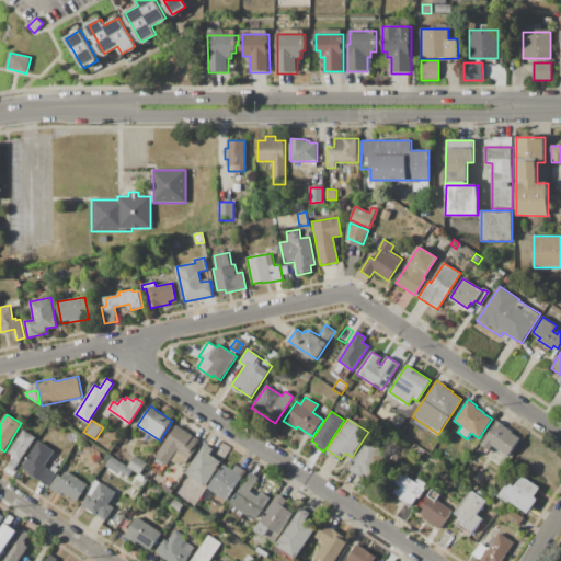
[(497,421),(522,436),(508,456),(492,445),(489,450),(481,445),(497,421)]
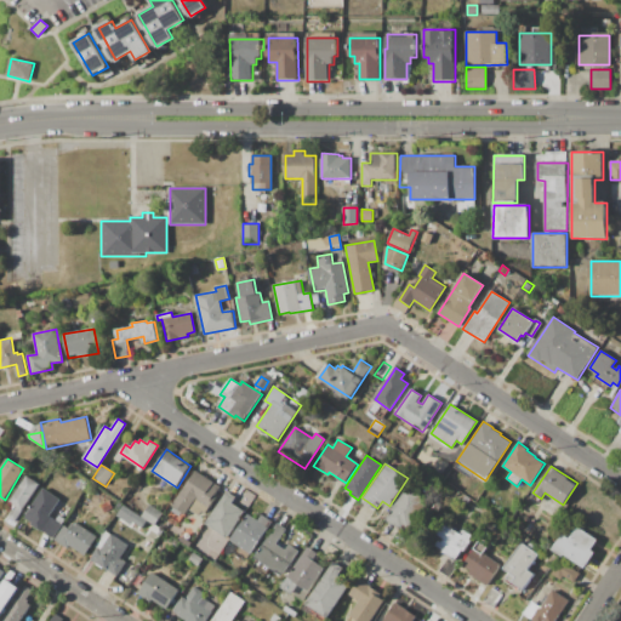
[(197,471),(220,486),(214,495),(216,496),(206,513),(203,511),(199,517),(188,511),(186,516),(172,507),(197,471)]
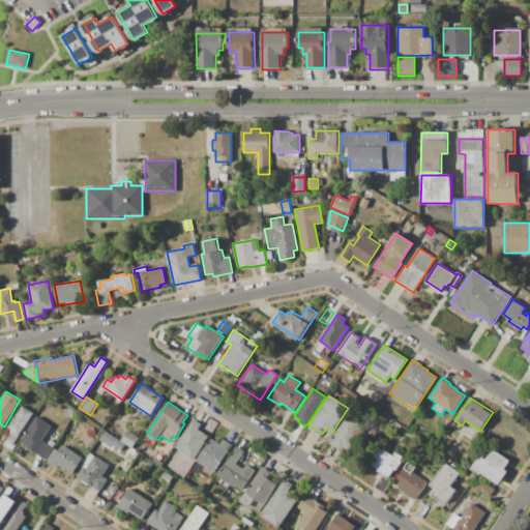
[(22,406),(32,413),(11,445),(6,442),(12,432),(7,429),(22,406)]
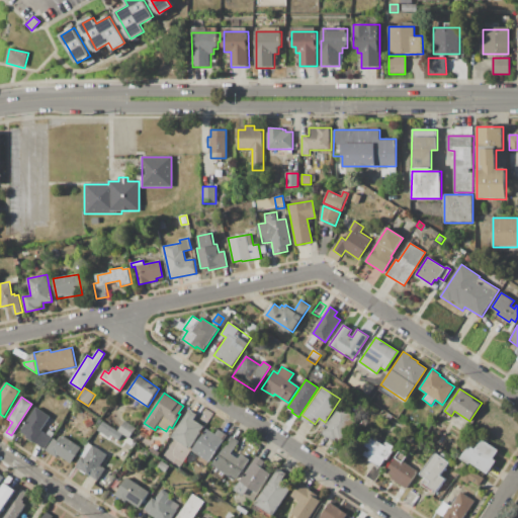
[(337,406),(355,418),(339,443),(321,431),(337,406)]
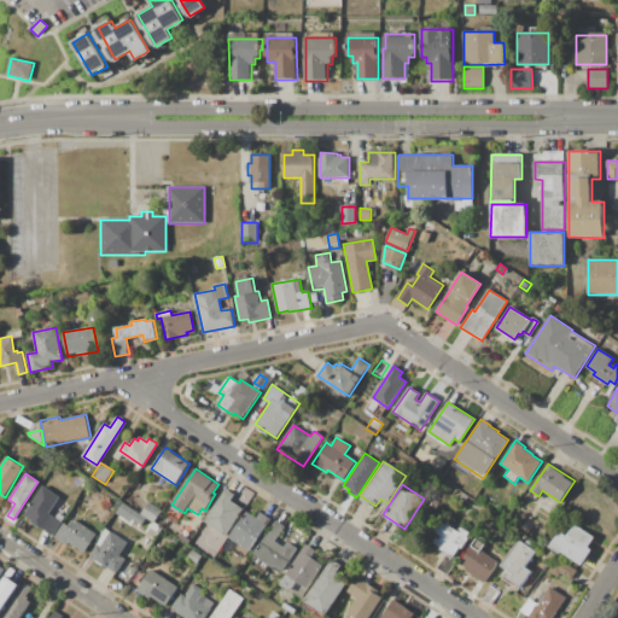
[(42,487),(59,497),(48,514),(56,518),(59,513),(66,517),(53,536),(29,519),(31,516),(25,512),(42,487)]
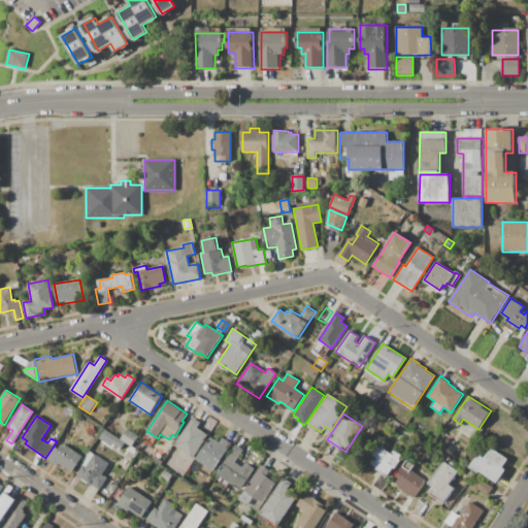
[(192,419),(199,423),(197,427),(207,434),(193,457),(174,446),(192,419)]
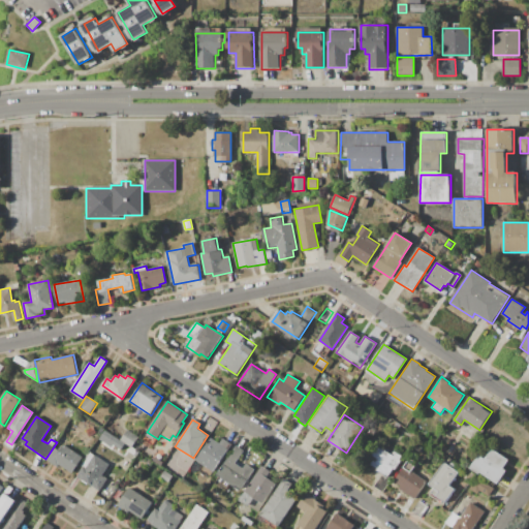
[(86,430),(93,427),(96,432),(89,436),(86,430)]
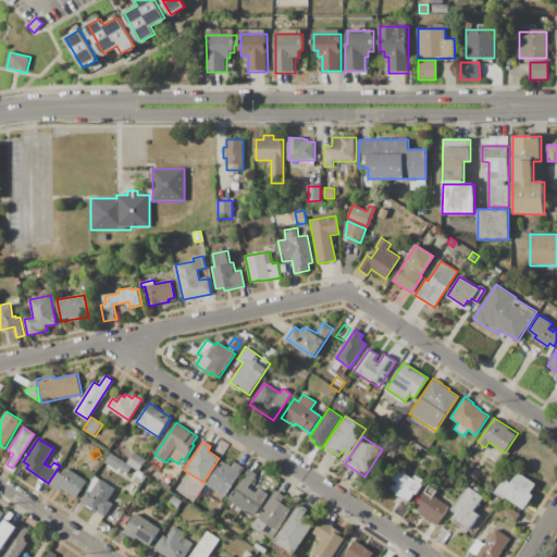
[(110,454),(124,462),(119,471),(104,461),(110,454)]
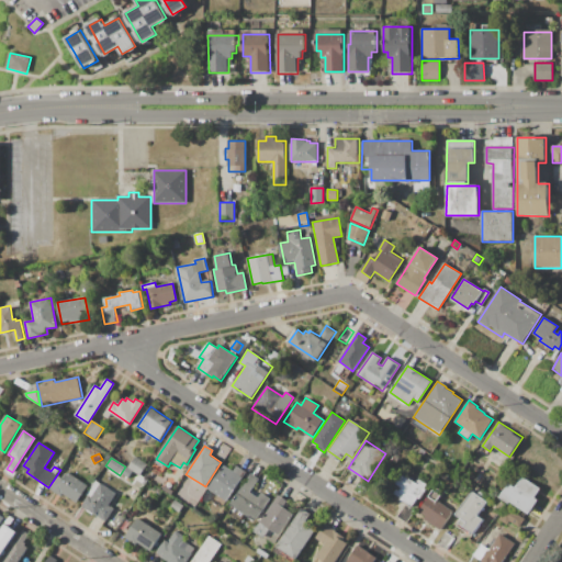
[(135,458),(147,465),(141,475),(128,468),(135,458)]
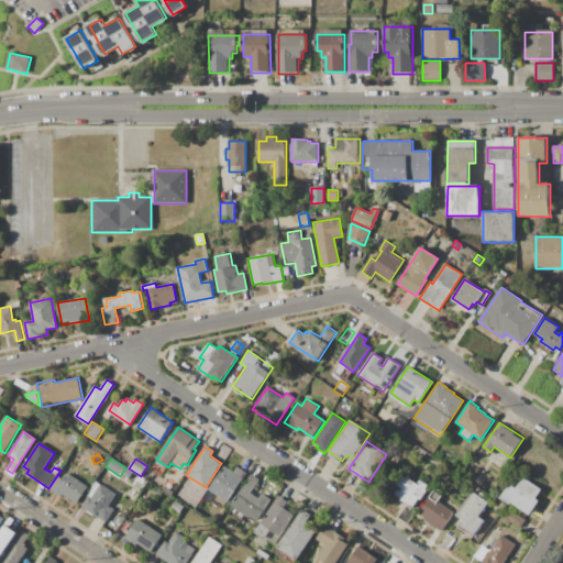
[(224,466),(233,472),(236,467),(246,474),(229,501),(210,489),(224,466)]
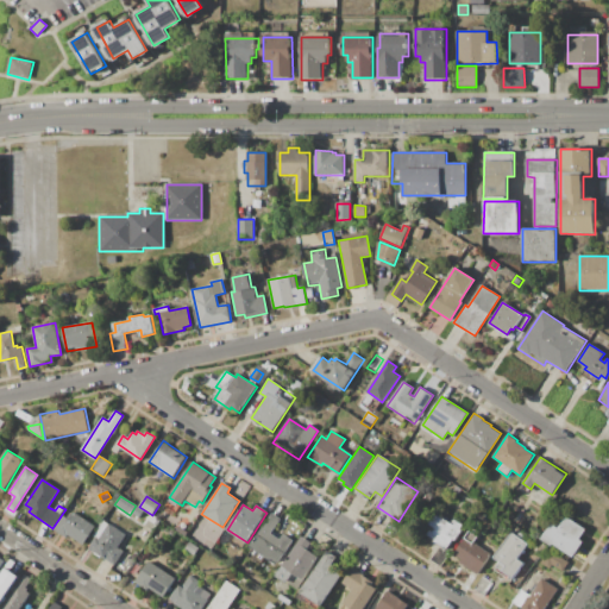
[(63,515),(69,520),(74,513),(95,527),(83,545),(68,535),(67,538),(54,529),(63,515)]
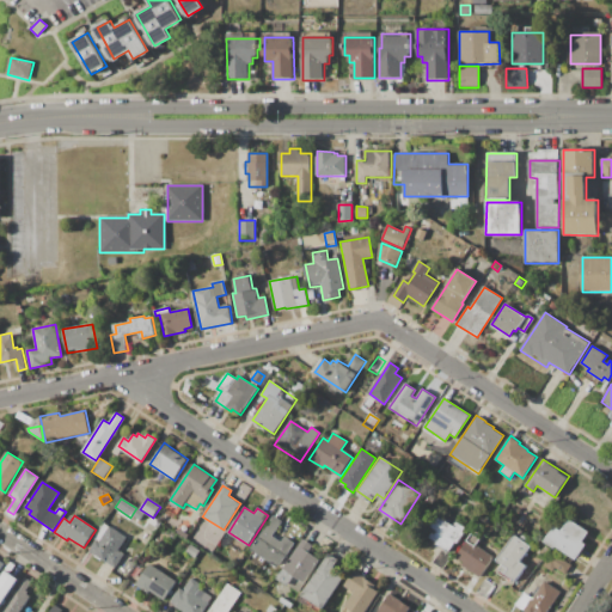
[(273,515),(281,521),(271,536),(282,543),(286,538),(295,544),(280,567),(252,548),(273,515)]
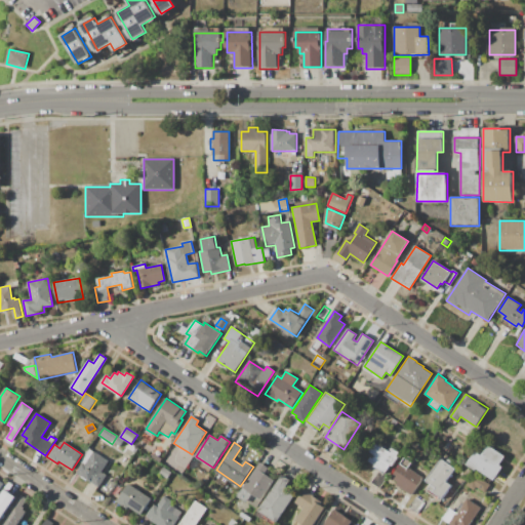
[(372,442),(389,453),(393,448),(400,452),(386,474),(366,460),(370,454),(366,451),(372,442)]
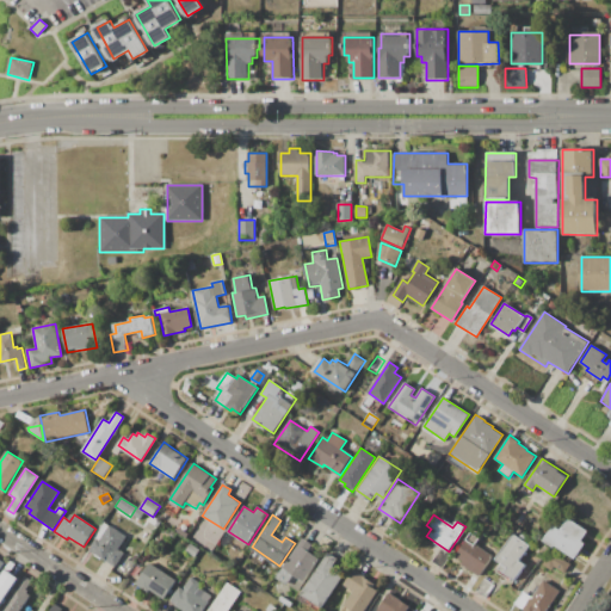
[(544,541),(554,525),(560,530),(567,518),(587,532),(581,541),(585,543),(573,560),(544,541)]
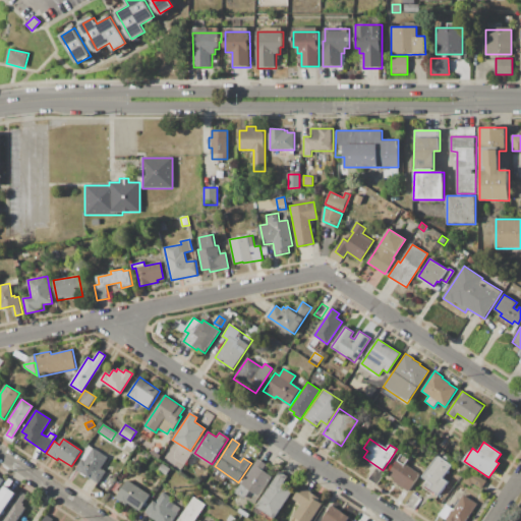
[(155,446),(160,449),(157,454),(162,456),(160,459),(151,453),(155,446)]
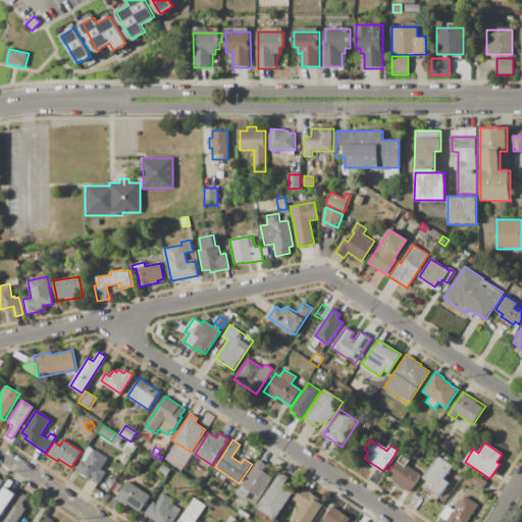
[(93,450),(108,459),(101,469),(107,473),(99,485),(75,470),(83,460),(85,462),(93,450)]
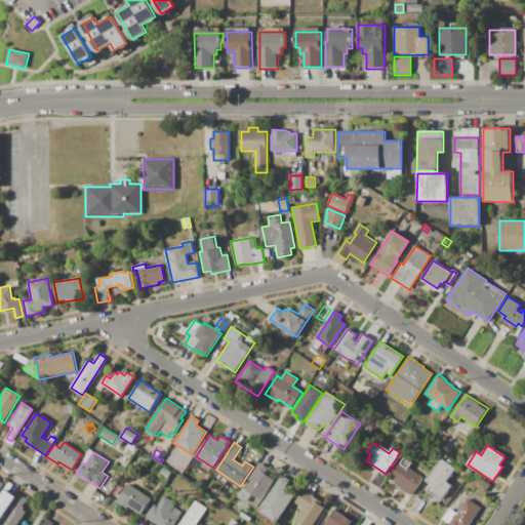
[(441,458),(456,469),(448,480),(453,484),(443,498),(427,488),(430,484),(426,481),(441,458)]
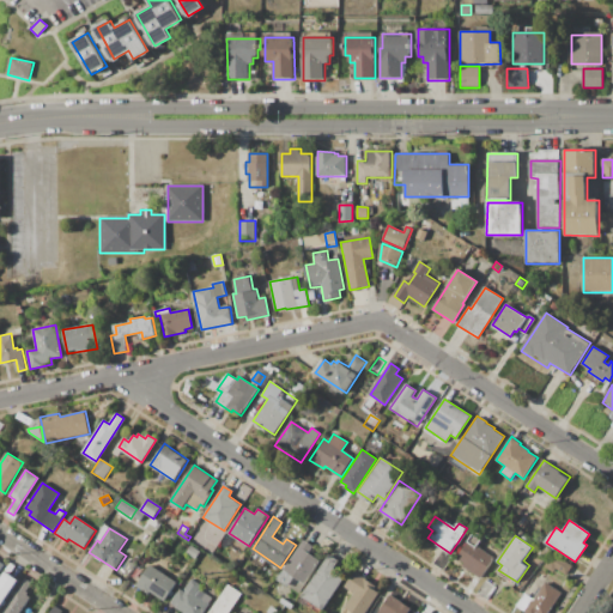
[(302,539),(313,546),(308,553),(320,562),(299,593),(277,578),(302,539)]
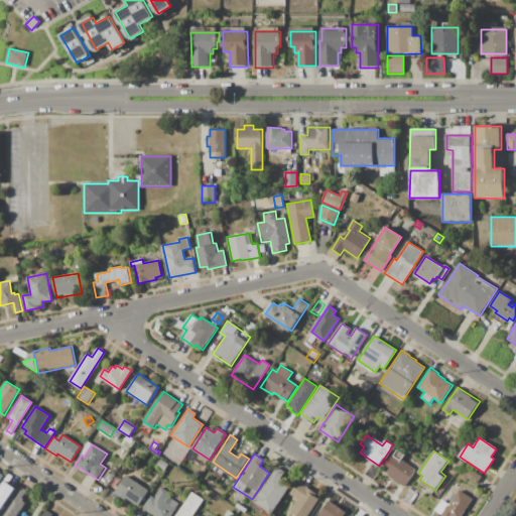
[(392,457),(400,462),(401,460),(416,470),(405,487),(389,477),(391,474),(384,470),(392,457)]
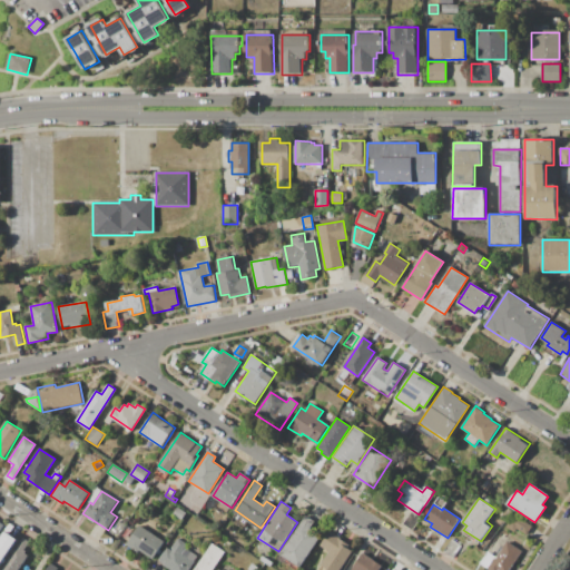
[(177,507),(186,512),(180,520),(172,514),(177,507)]
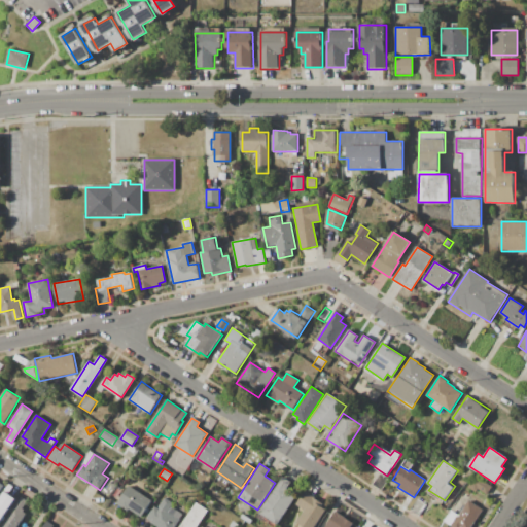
[(379,472),(387,479),(380,489),(372,484),(379,472)]
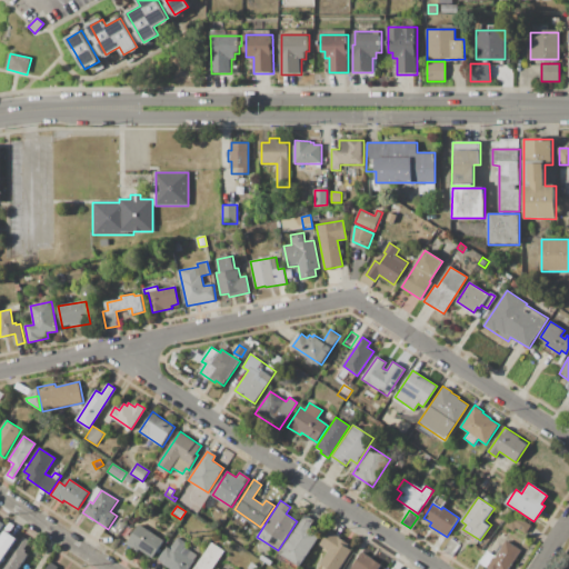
[(305,513),(313,520),(309,527),(320,533),(300,566),(279,552),(305,513)]
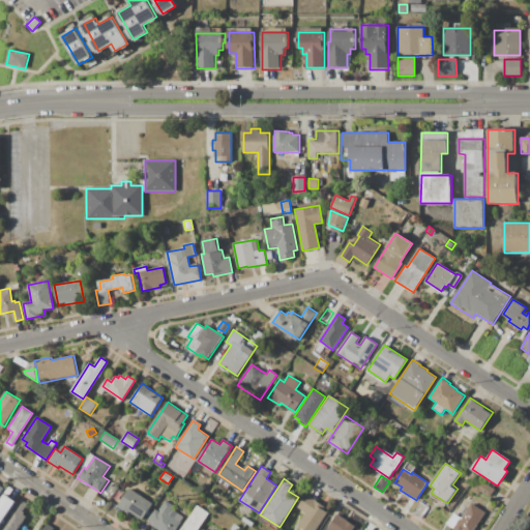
[(471,490),(478,478),(494,489),(489,497),(480,491),(478,495),(471,490)]
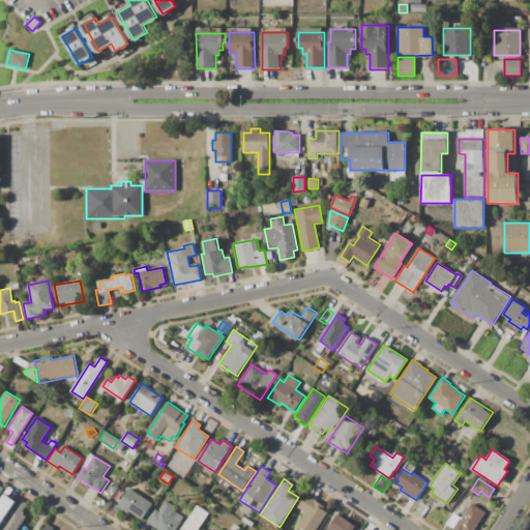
[(129,488),(153,503),(142,520),(130,512),(129,514),(117,506),(129,488)]
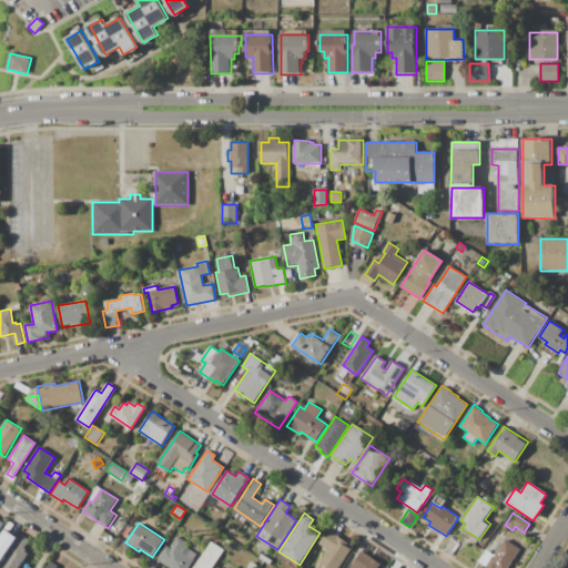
[(317,567),(328,550),(317,544),(328,528),(340,535),(338,536),(350,544),(347,547),(352,550),(338,567),(317,567)]
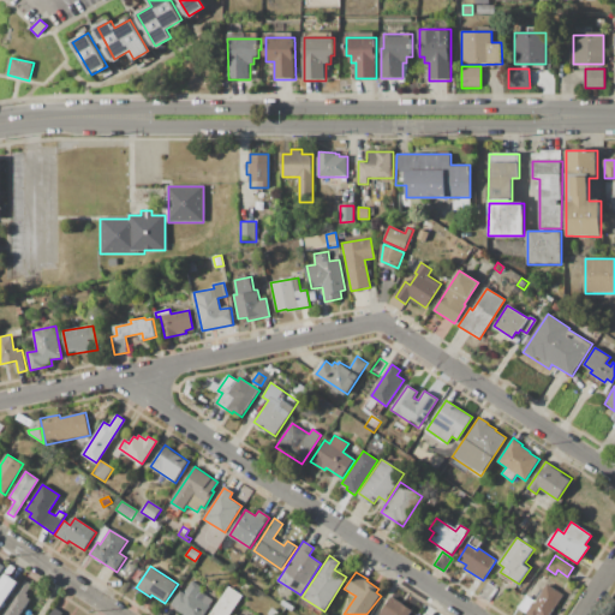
[(0,581),(5,574),(17,583),(0,608),(0,581)]
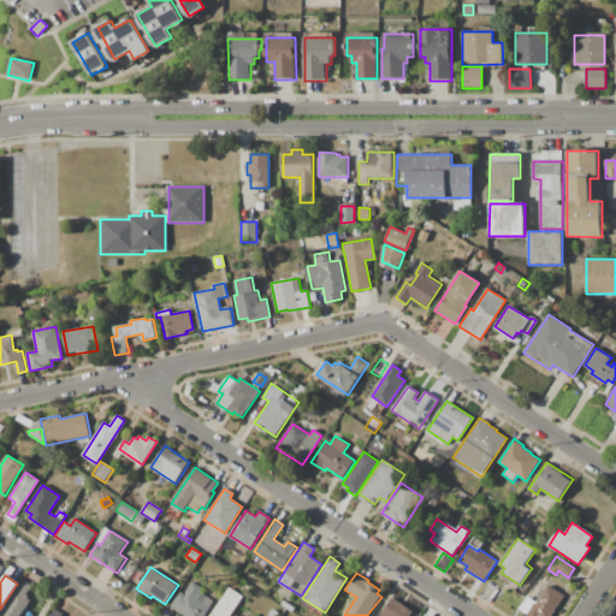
[(0,615),(24,581),(31,586),(25,594),(29,596),(28,598),(30,600),(19,615),(0,615)]
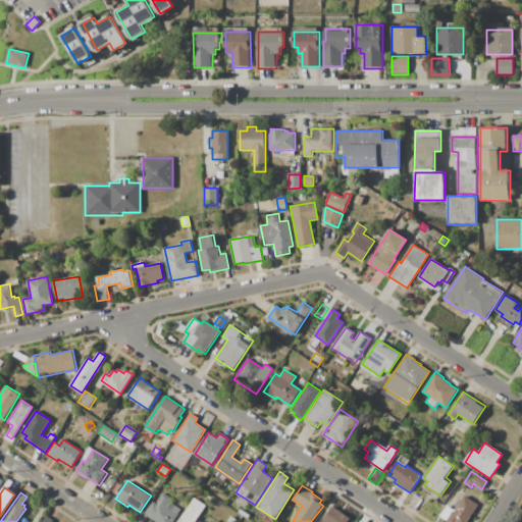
[(162,493),(171,499),(169,502),(180,510),(171,521),(156,521),(147,516),(152,509),(149,507),(152,503),(155,505),(162,493)]
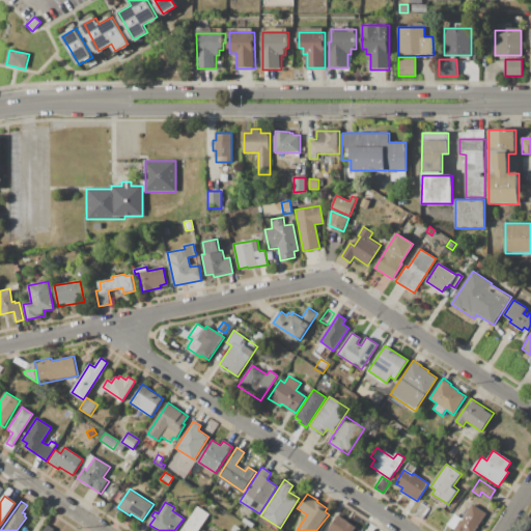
[(472,504),(486,513),(474,530),(456,530),(448,525),(455,514),(463,520),(472,504)]
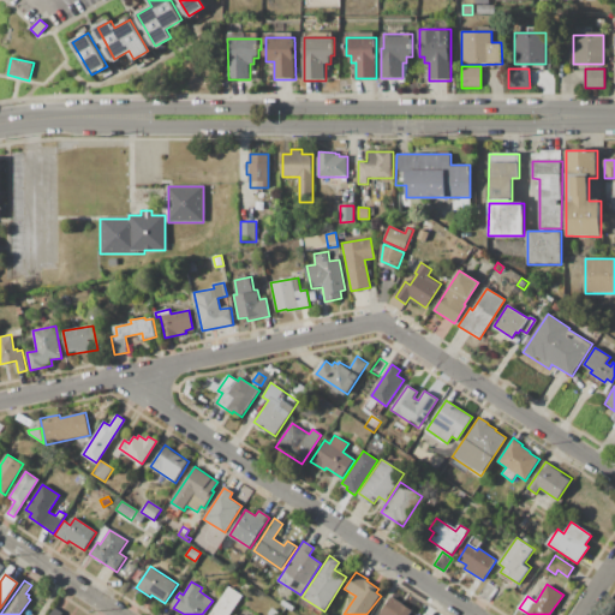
[(209,614),(228,586),(243,596),(230,614),(209,614)]
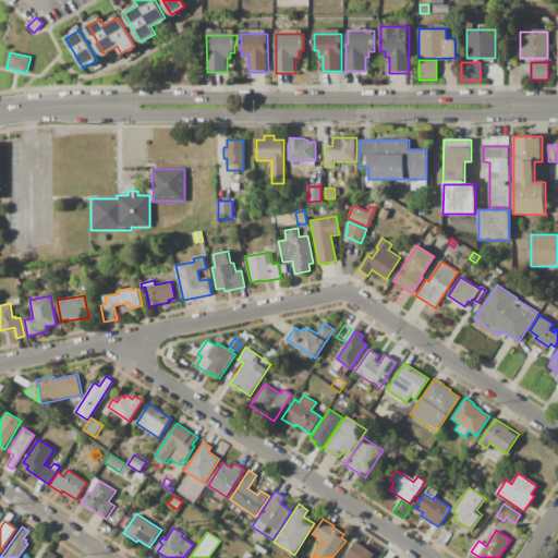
[(344,557),(355,543),(374,555),(372,557),(344,557)]
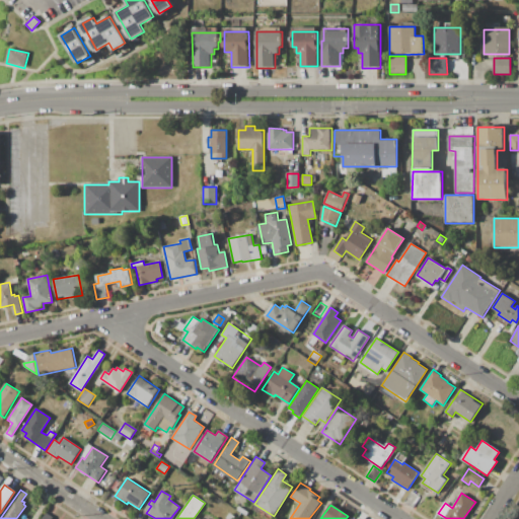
[(238,506),(248,512),(246,516),(236,510),(238,506)]
